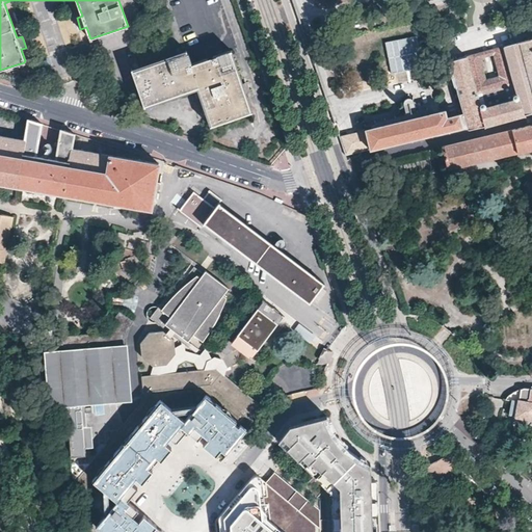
[(531,35),(450,59),(463,110),(447,115),(445,109),(365,128),(370,149),(468,125),(468,128),(487,123),(517,115),(531,110),(531,35)]
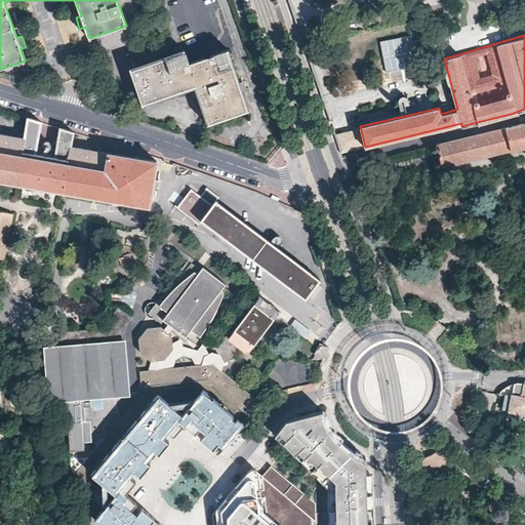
[(247,111),(227,50),(189,63),(185,51),(130,70),(143,105),(196,86),(209,124),(247,111)]
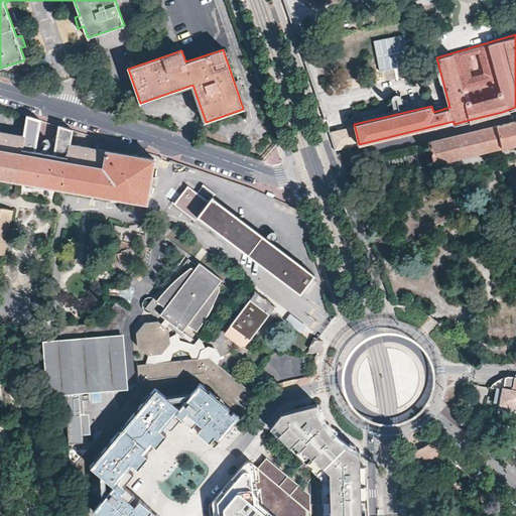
[(23,134),(0,131),(0,178),(61,189),(145,205),(147,194),(152,194),(153,186),(156,186),(157,182),(158,178),(155,178),(156,171),(152,170),(153,158),(72,143),(75,129),(59,124),(55,148),(39,145),(44,120),(27,115),(23,134)]
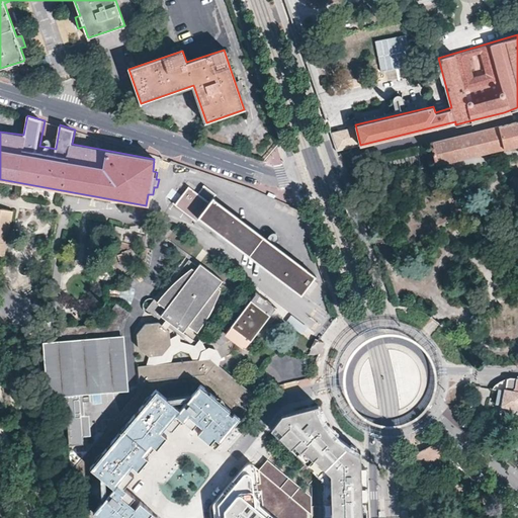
[(517,120),(500,125),(505,149),(517,145),(517,120)]
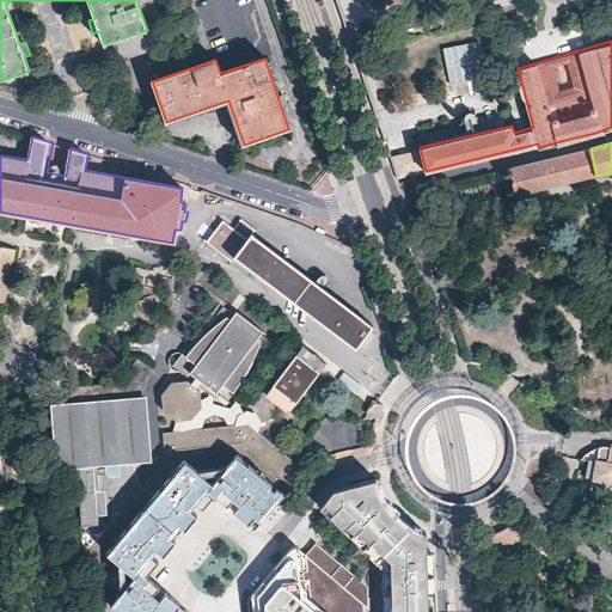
[(591,148),(509,169),(514,196),(597,176),(591,148)]
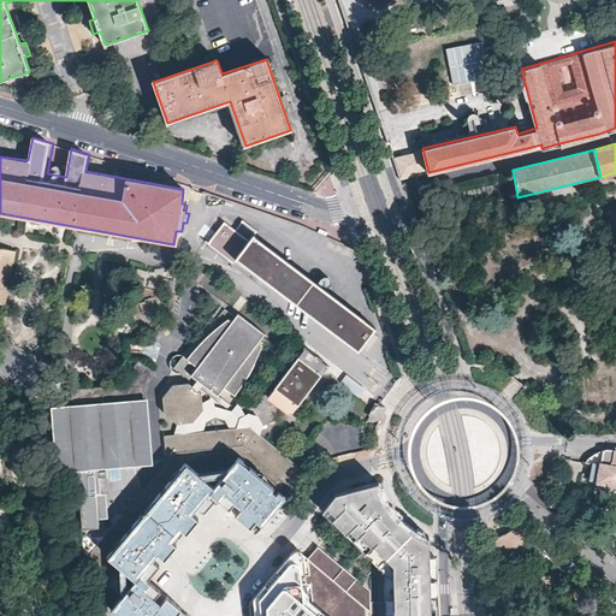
[(330,176),(315,181),(321,199),(336,193),(330,176)]
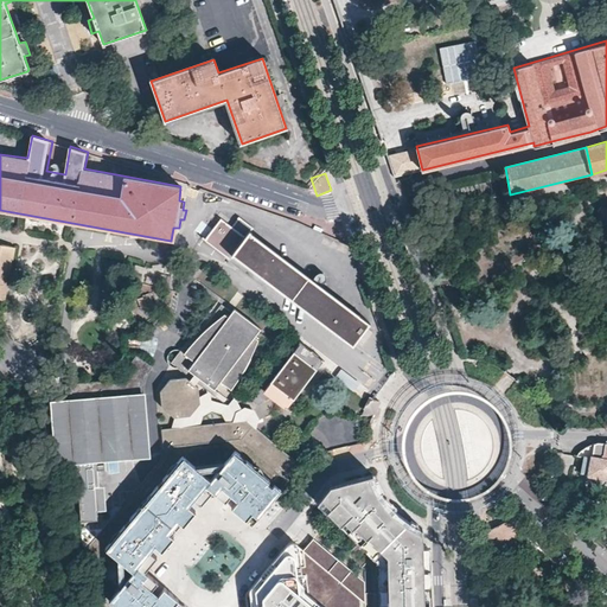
[(370,325),(251,232),(255,228),(242,217),(235,224),(232,228),(223,219),(206,240),(209,241),(208,243),(230,262),(232,259),(235,256),(268,281),(353,346),(362,336),(370,325)]
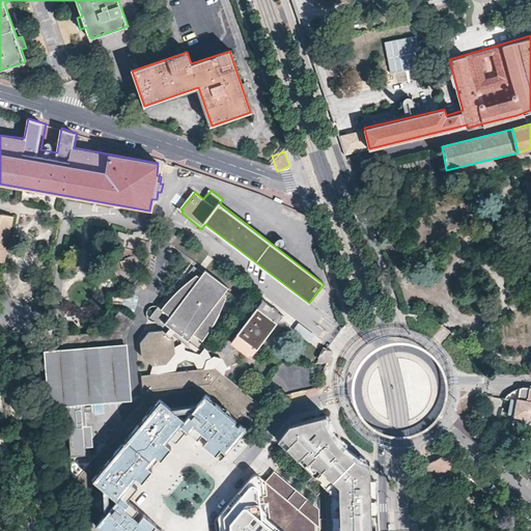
[(0,258),(4,261),(12,215),(0,213),(0,258)]
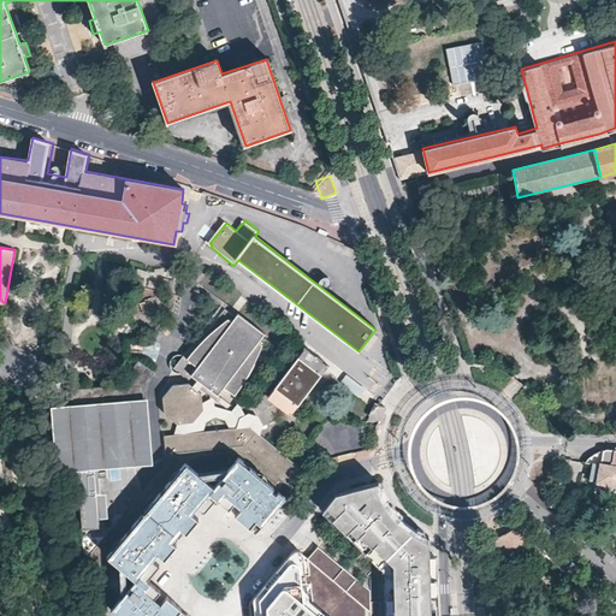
[(236,262),(234,266),(242,272),(267,291),(272,285),(238,260),(236,262)]
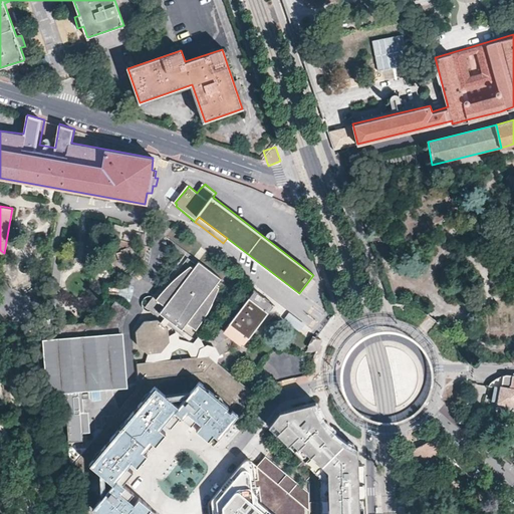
[(180,256),(166,278),(173,283),(187,260),(180,256)]
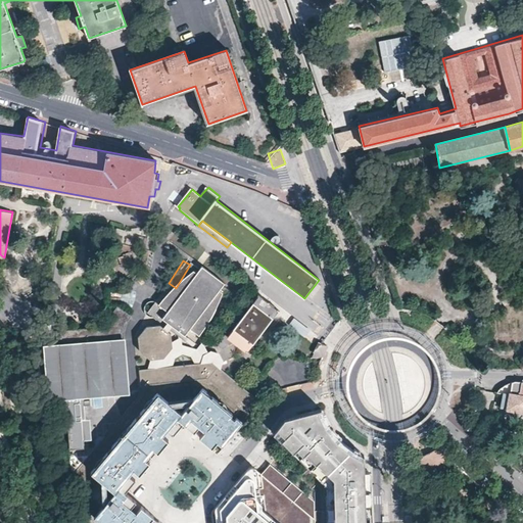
[(225,283),(199,268),(198,270),(190,265),(176,288),(169,283),(154,305),(167,314),(161,323),(186,338),(190,332),(201,339),(225,301),(231,292),(222,287),(225,283)]
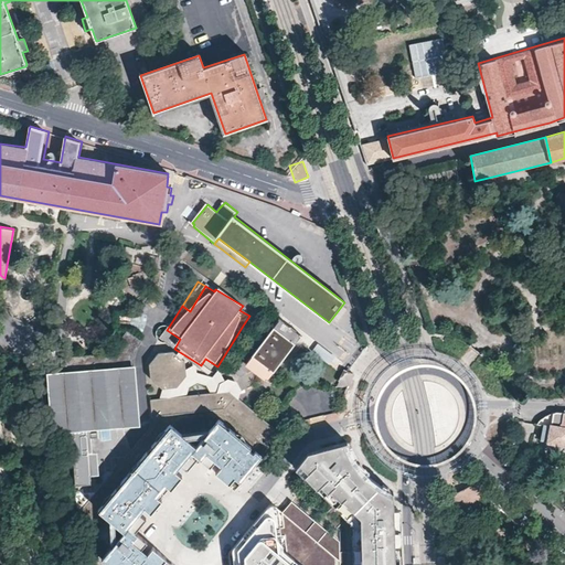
[(268,380),(302,336),(280,319),(246,363),(268,380)]
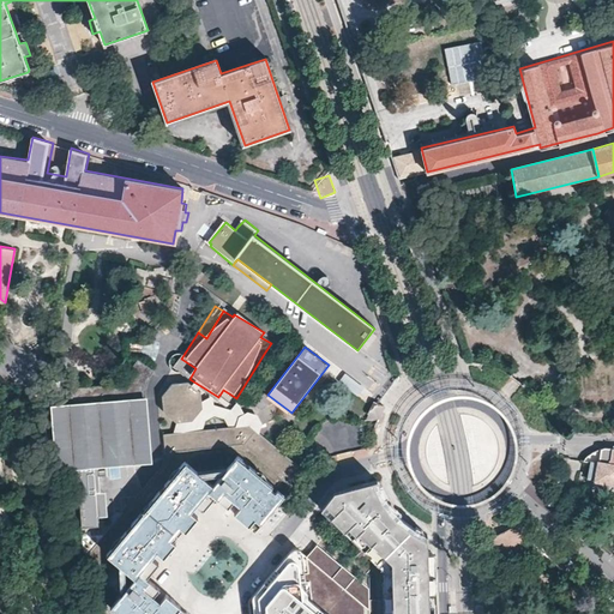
[(196,368),(181,359),(173,372),(188,380),(190,379),(196,368)]
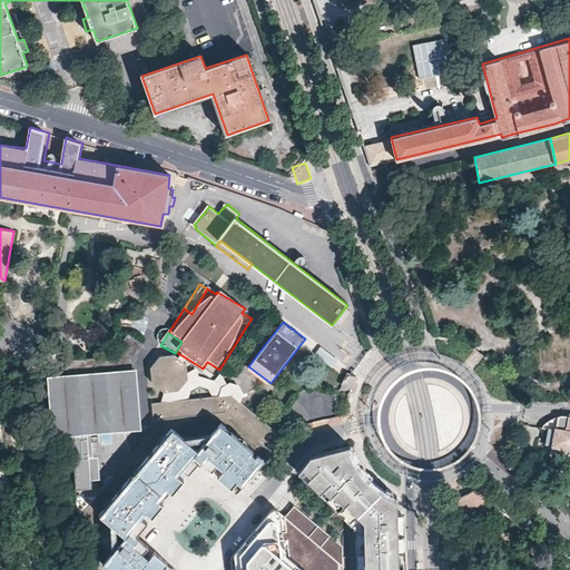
[(99,431),(139,428),(135,366),(135,363),(136,354),(139,344),(126,335),(123,338),(119,357),(119,372),(49,377),(53,434),(75,432),(99,431)]
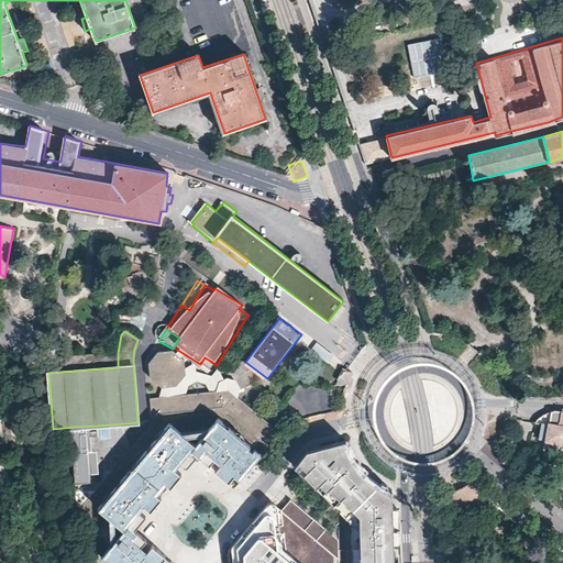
[(334,353),(317,340),(315,342),(310,348),(329,361),(333,355),(334,353)]
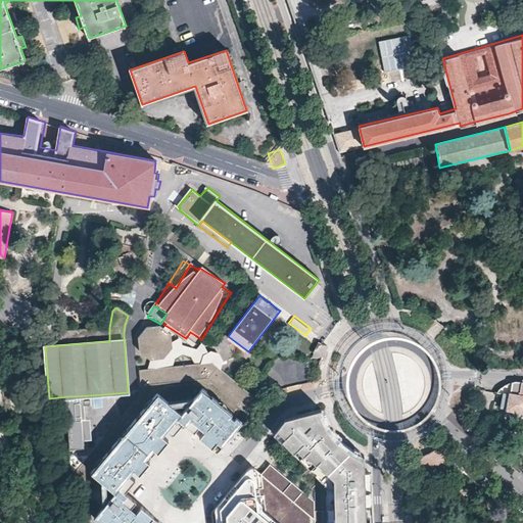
[(187,339),(186,338),(161,323),(160,324),(186,341),(187,339)]
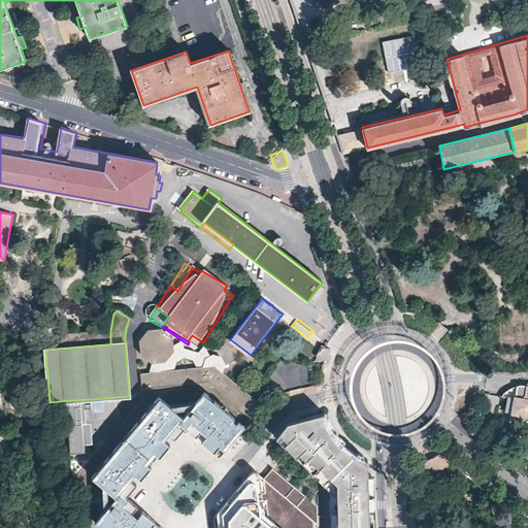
[(143,347),(145,362),(156,369),(170,368),(177,357),(176,348),(176,342),(166,335),(152,335),(143,347)]
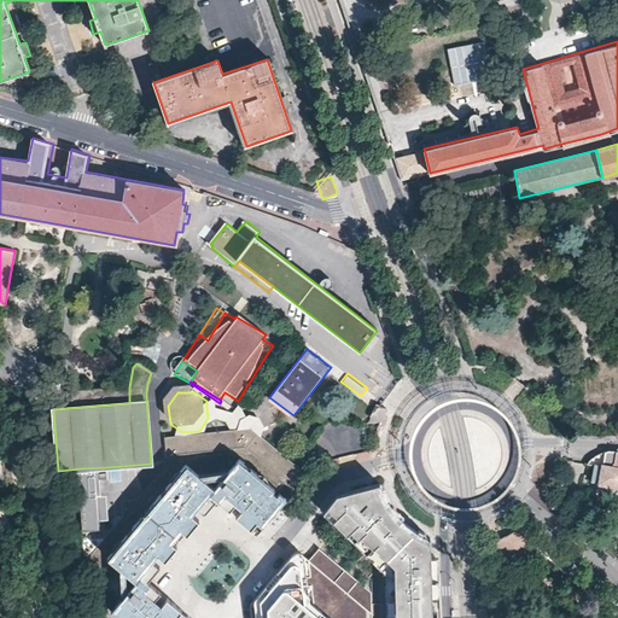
[(243,424),(249,420),(242,408),(234,415),(217,402),(207,407),(208,418),(199,431),(207,433),(209,426),(217,421),(227,425),(232,432),(240,432),(243,424)]
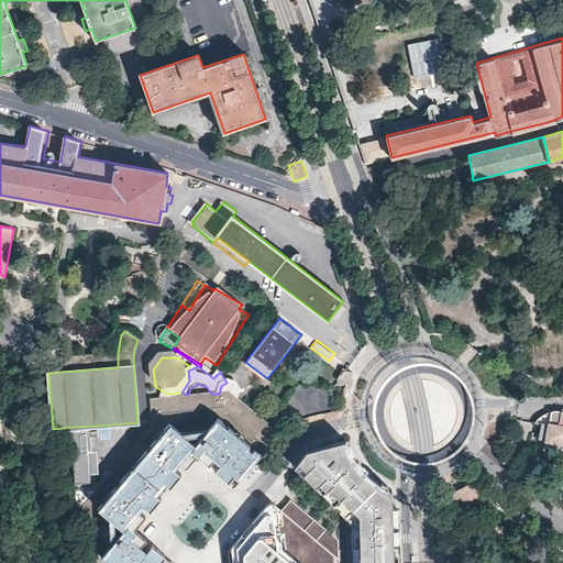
[(348,382),(353,372),(348,368),(345,367),(340,377),(348,382)]
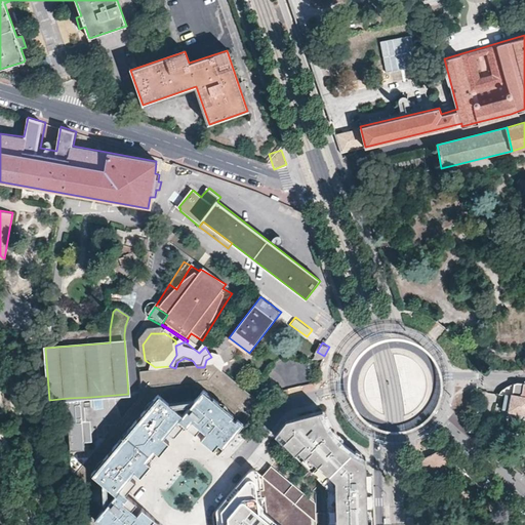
[(204,367),(140,373),(142,385),(147,388),(149,386),(207,380),(245,411),(254,400),(226,374),(227,367),(224,360),(214,356),(211,357),(206,360),(204,367)]
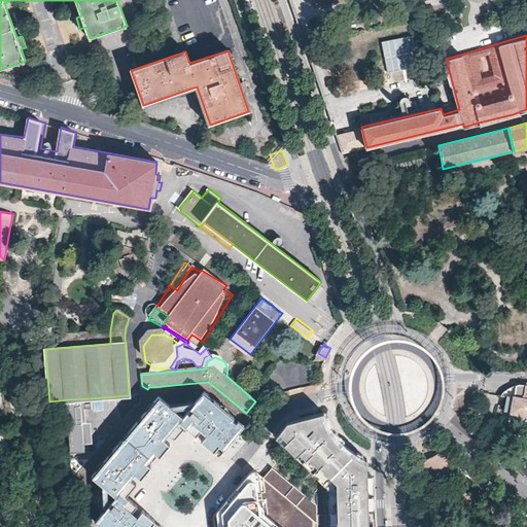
[(526,384),(524,384),(518,385),(512,387),(505,390),(500,394),(507,395),(505,411),(526,415),(526,384)]
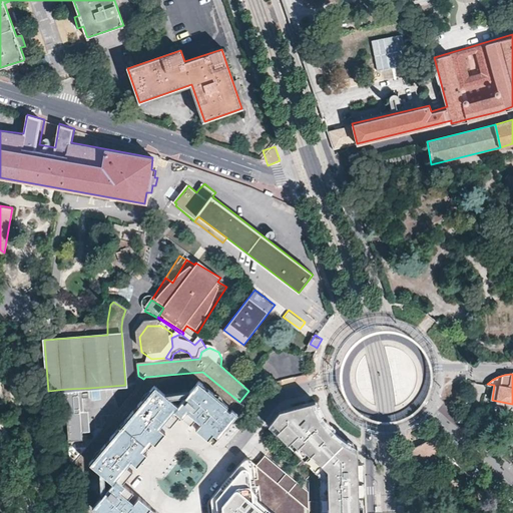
[(91,469),(97,474),(102,478),(109,483),(102,493),(98,498),(89,510),(92,512),(95,512),(96,512),(97,512),(145,512),(149,508),(136,498),(133,503),(129,508),(124,505),(127,500),(132,493),(121,485),(131,472),(125,468),(121,465),(125,459),(129,463),(136,467),(145,455),(143,454),(139,451),(143,445),(147,441),(150,443),(154,446),(163,434),(156,429),(152,426),(156,420),(160,424),(167,429),(176,416),(187,425),(192,420),(195,416),(200,420),(197,424),(193,430),(205,439),(209,433),(216,439),(236,412),(194,380),(185,393),(180,399),(175,406),(167,400),(160,395),(149,387),(134,407),(136,409),(132,415),(128,412),(105,442),(108,444),(105,447),(102,445),(91,469)]
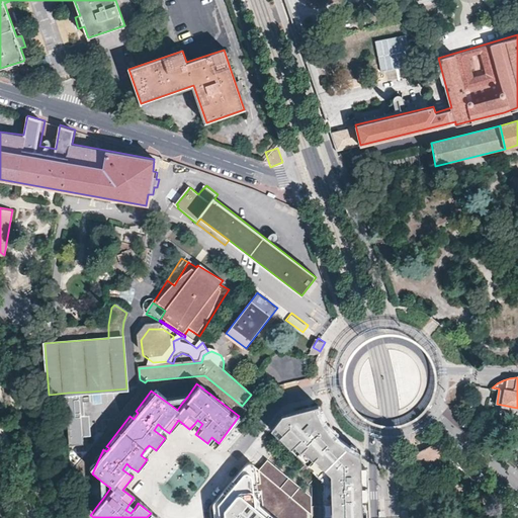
[(90,392),(68,393),(71,440),(87,439),(87,434),(92,434),(91,413),(85,414),(85,401),(90,401),(90,392)]
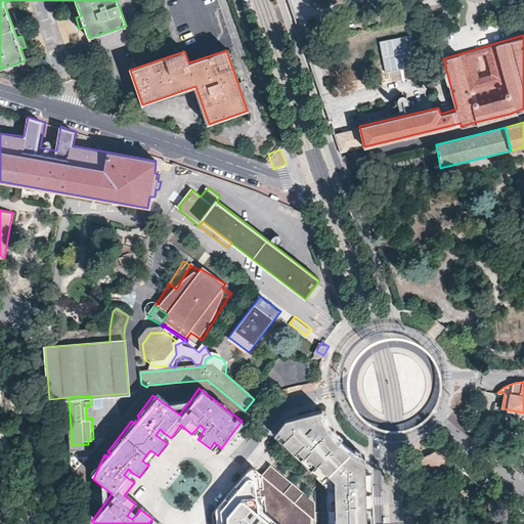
[(92,408),(101,408),(101,396),(93,396),(92,408)]
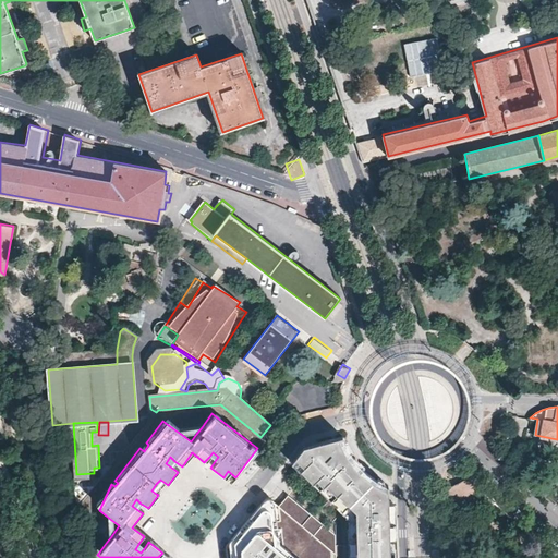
[(393,557),(392,502),(388,501),(388,485),(384,483),(379,481),(375,478),(370,473),(365,470),(358,461),(351,453),(346,444),(343,435),(303,446),(291,461),(300,470),(300,469),(349,518),(349,557),(393,557)]
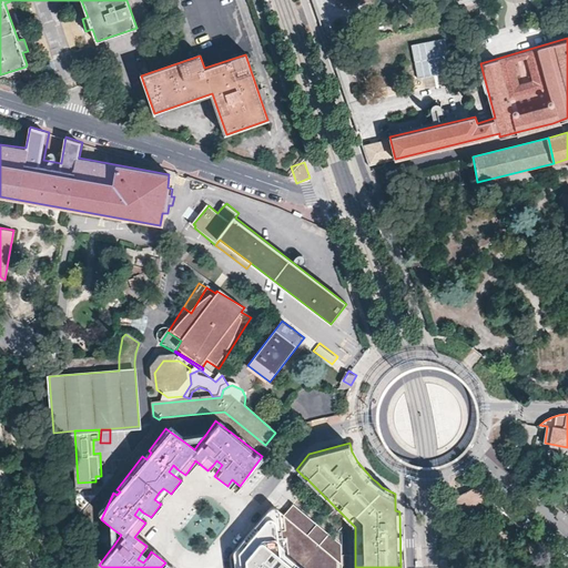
[(173,465),(169,472),(173,475),(178,469),(173,465)]
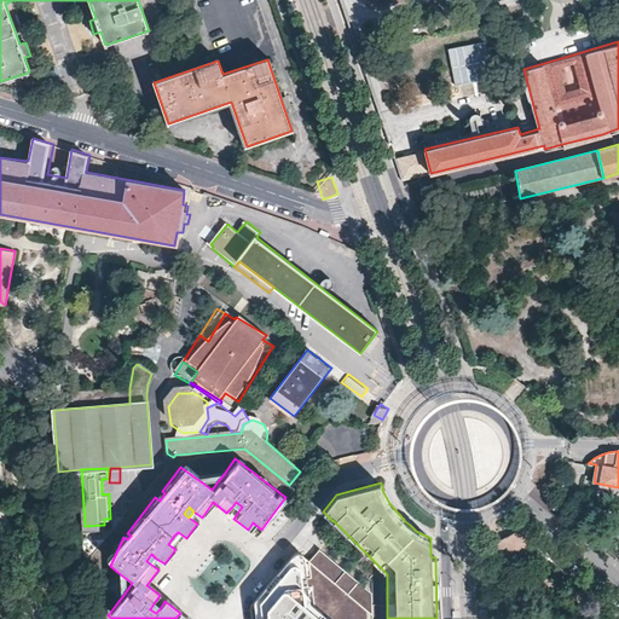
[(256,537),(261,530),(253,522),(248,530),(256,537)]
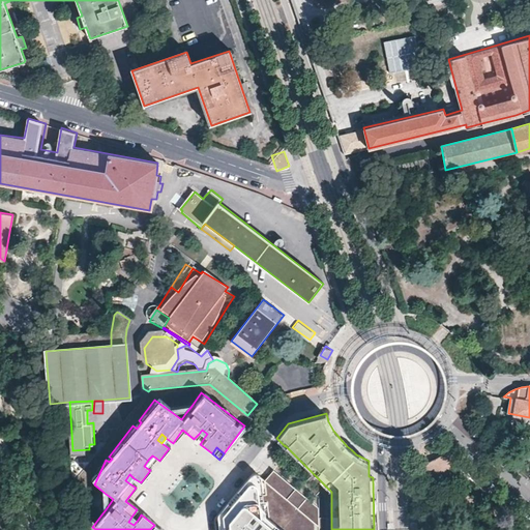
[(420,464),(421,482),(435,480),(448,476),(459,465),(444,452),(441,454),(432,460),(420,464)]
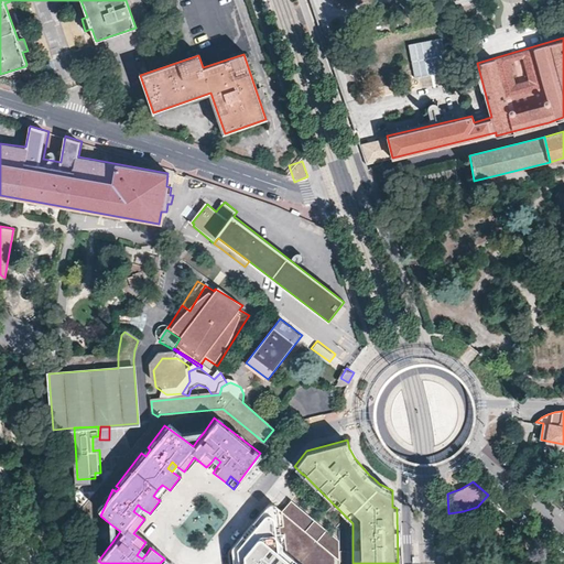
[(228,551),(229,563),(338,563),(338,559),(316,540),(325,530),(290,500),(281,509),(272,503),(267,503),(228,551)]
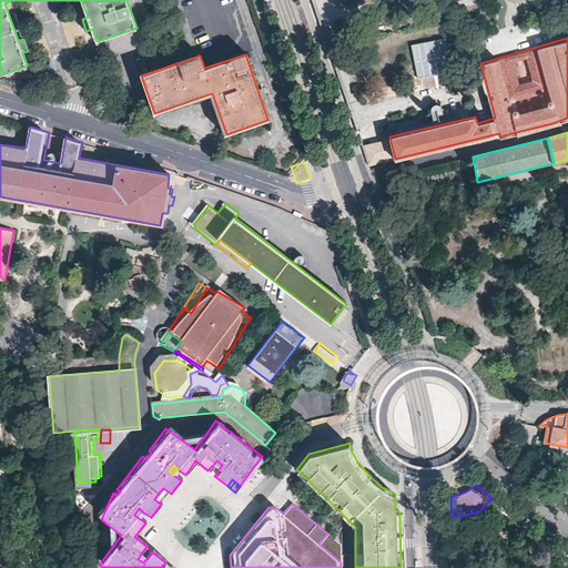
[(139,508),(134,515),(139,518),(143,513),(139,508)]
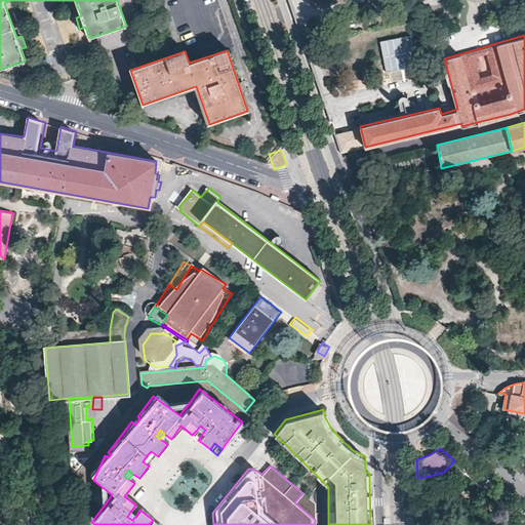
[(127,517),(132,520),(136,515),(130,512),(127,517)]
